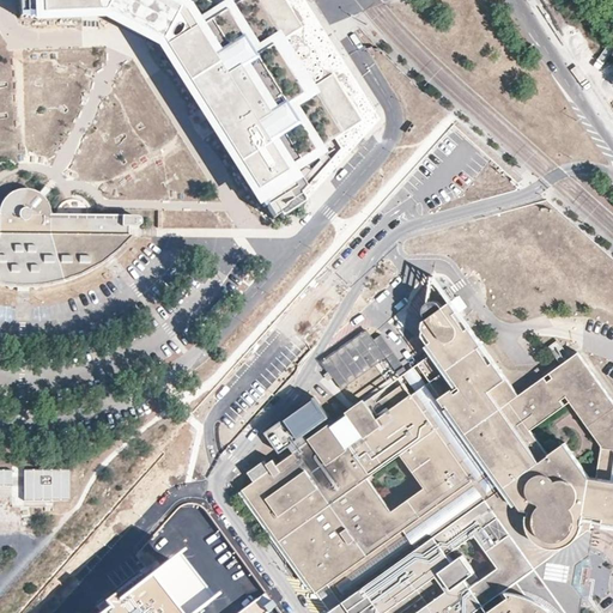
[(138,31),(159,43),(174,18),(138,0),(19,0),(20,18),(104,13),(138,31)]
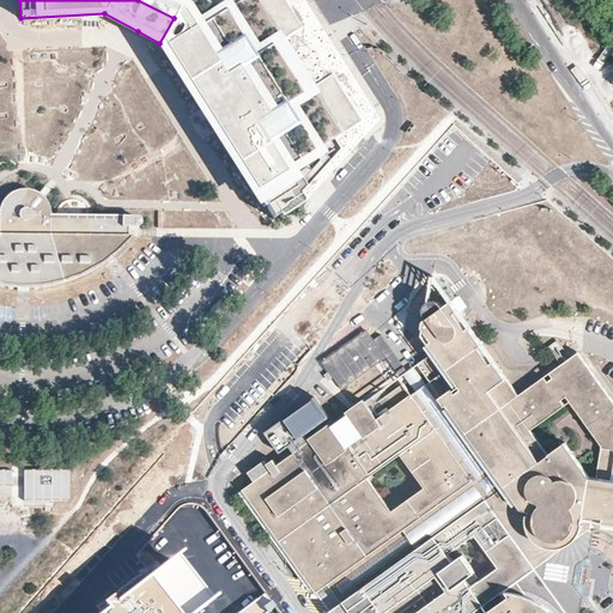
[(138,0),(174,18),(159,43),(274,223),(304,202),(301,198),(339,153),(332,141),(358,123),(329,78),(311,90),(303,78),(277,96),(260,71),(287,53),(280,42),(299,30),(279,0),(138,0)]
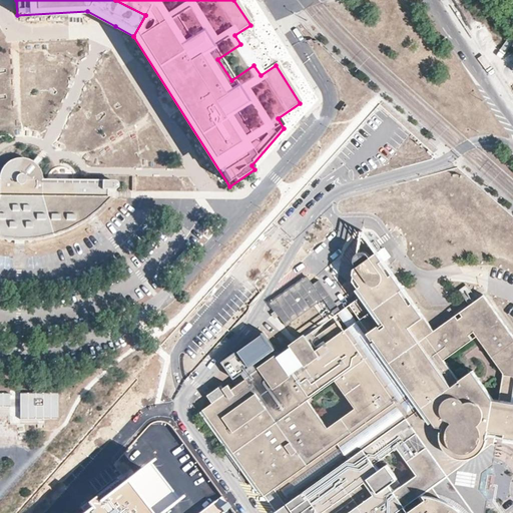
[(251,165),(254,169),(317,101),(257,15),(246,0),(233,0),(250,25),(234,35),(240,44),(217,59),(231,80),(253,65),(261,75),(276,65),(300,103),(278,118),(284,128),(251,165)]
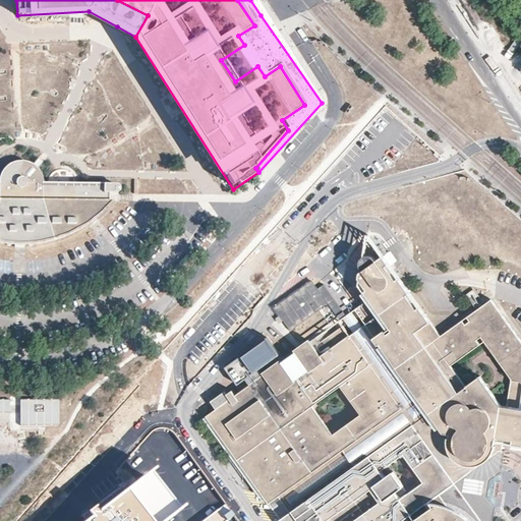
[(0,241),(14,244),(24,245),(45,242),(62,237),(82,228),(100,215),(113,200),(108,200),(108,193),(115,193),(119,191),(120,188),(119,185),(116,184),(43,183),(41,172),(38,169),(33,164),(26,161),(16,161),(3,169),(0,175),(0,241)]
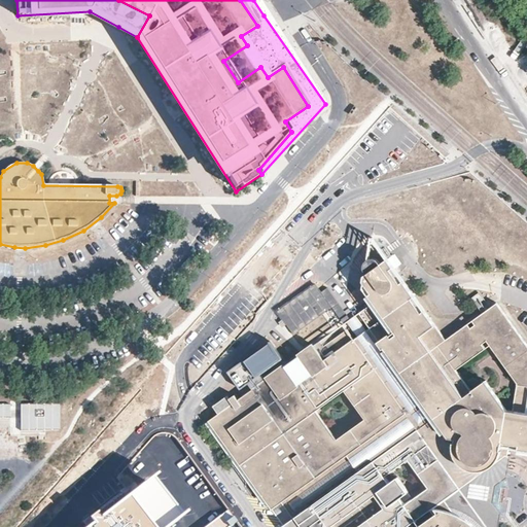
[(488,526),(460,488),(506,455),(507,448),(526,451),(526,343),(499,305),(476,321),(478,325),(475,327),(472,328),(470,325),(448,341),(390,258),(374,238),(366,275),(365,282),(373,293),(371,294),(377,303),(362,313),(372,326),(365,331),(359,335),(354,339),(348,330),(320,350),(317,346),(238,401),(235,396),(231,399),(234,405),(210,421),(273,510),(283,501),(287,498),(407,414),(411,420),(418,430),(300,516),(295,519),(284,526),(406,526),(434,506),(438,513),(419,526),(488,526)]
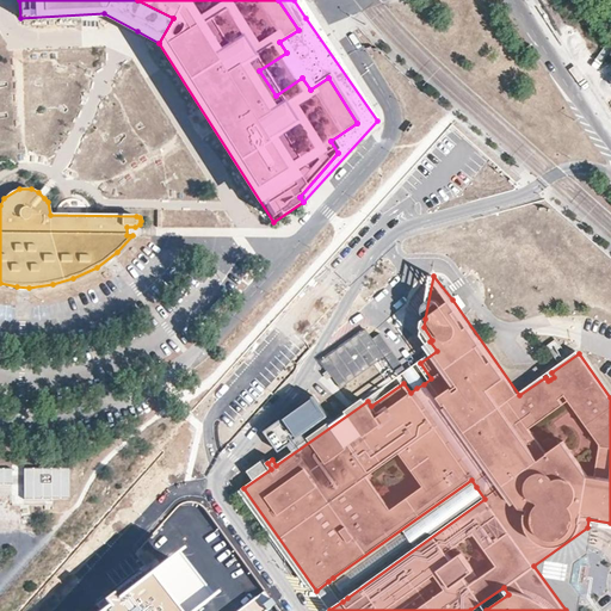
[(327,374),(340,392),(386,359),(396,374),(403,369),(381,337),(375,340),(366,329),(320,363),(327,374)]
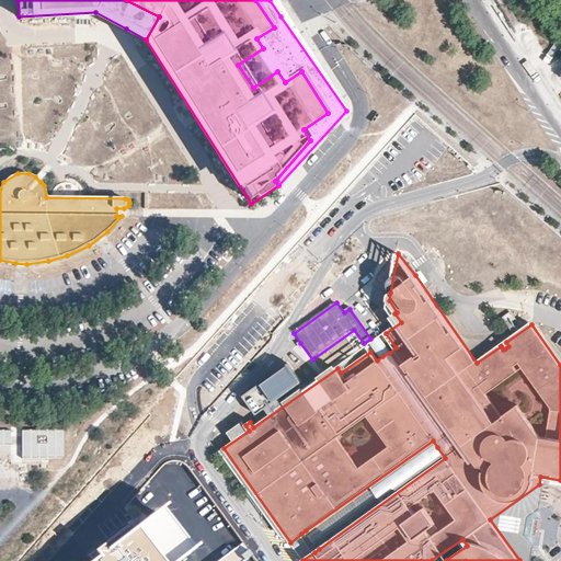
[(12,432),(0,432),(0,446),(12,446),(12,432)]
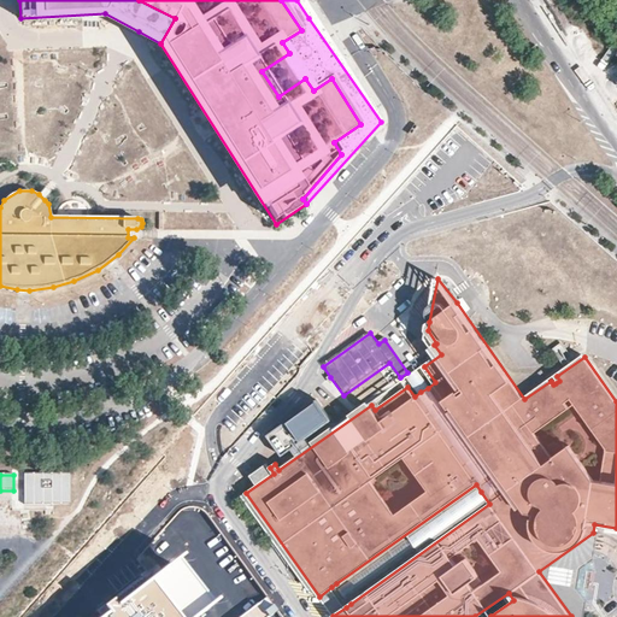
[(71,475),(24,475),(25,506),(71,505),(71,475)]
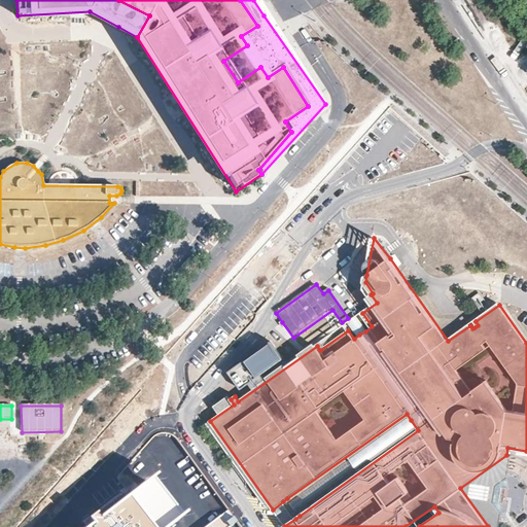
[(300,516),(418,430),(411,420),(407,414),(287,498),(300,516)]
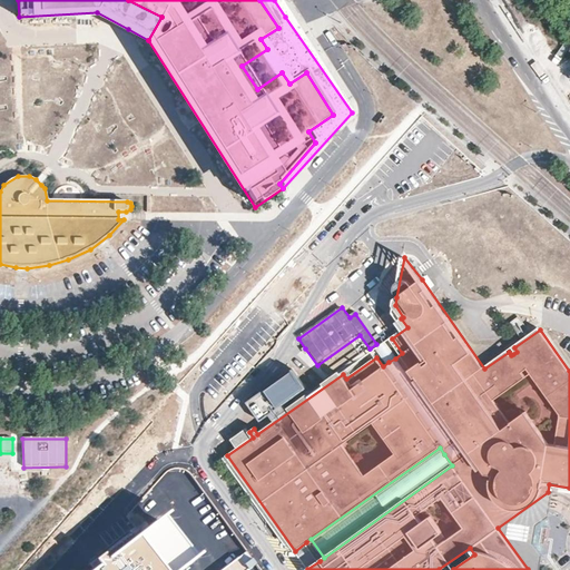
[(528,569),(538,569),(542,543),(546,527),(552,487),(548,492),(498,528),(528,569)]
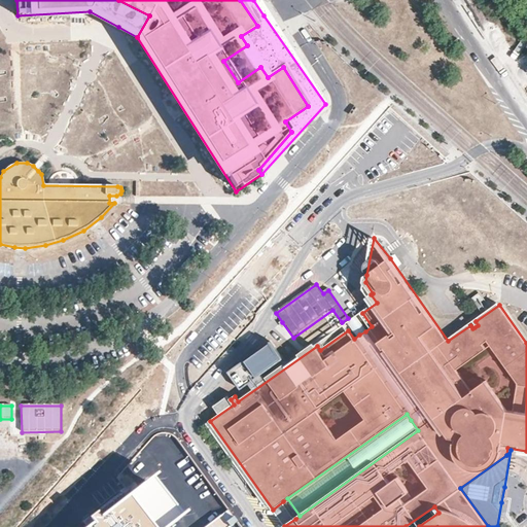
[(159,470),(81,526),(179,526),(192,517),(159,470)]
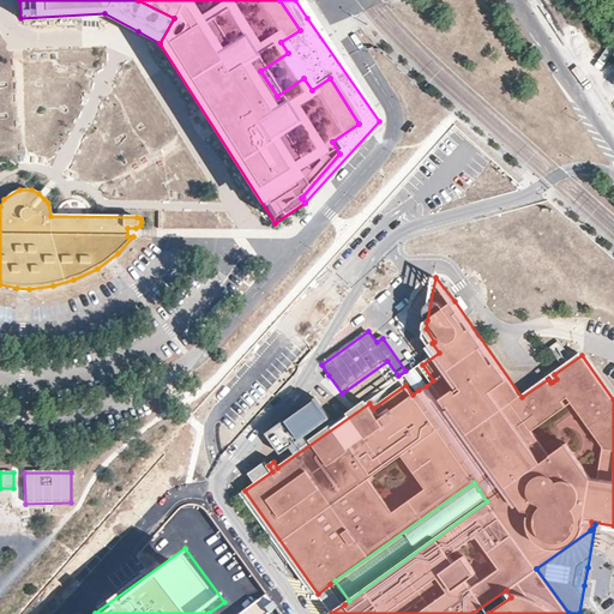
[(344,605),(330,584),(318,594),(320,596),(324,602),(330,611),(331,613),(344,605)]
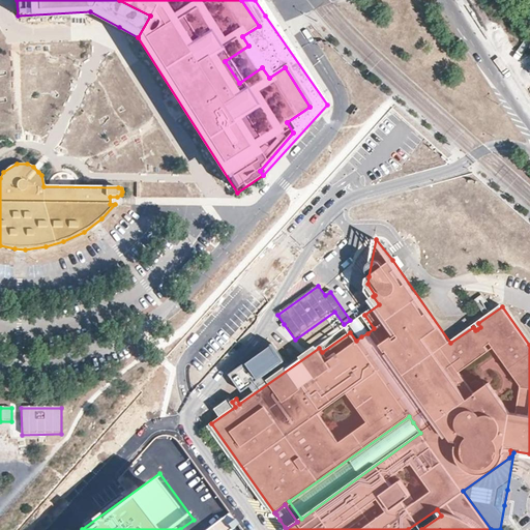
[(243,529),(232,514),(210,529),(243,529)]
